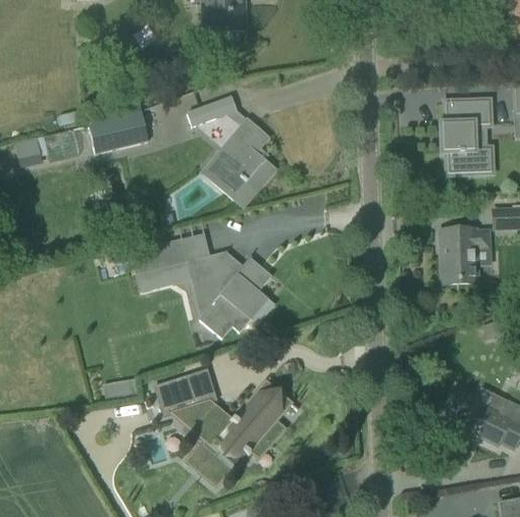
[(200,0),(202,30),(246,29),(246,8),(244,8),(244,0),(200,0)]
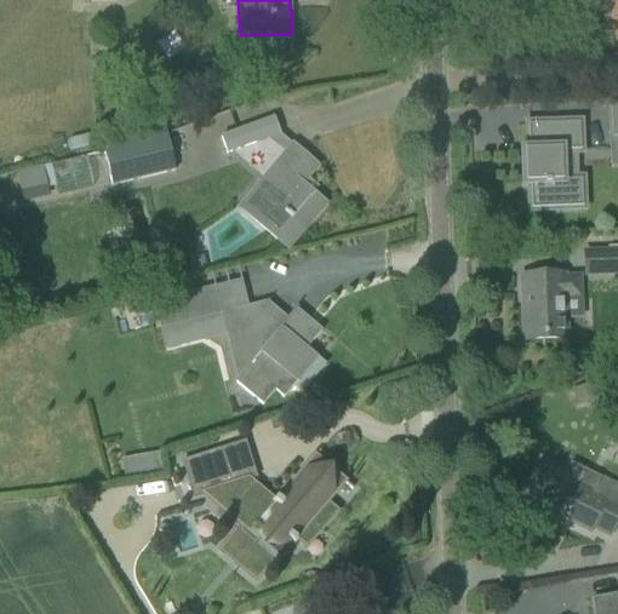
[(601,0),(606,45),(617,44),(617,0),(601,0)]
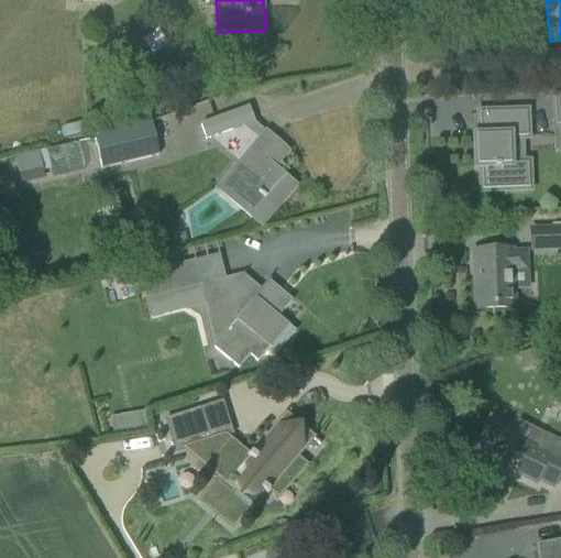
[(512,160),(510,133),(529,132),(528,107),(481,109),(482,132),(477,132),(479,162),(483,162),(484,185),(530,184),(529,159),(512,160)]
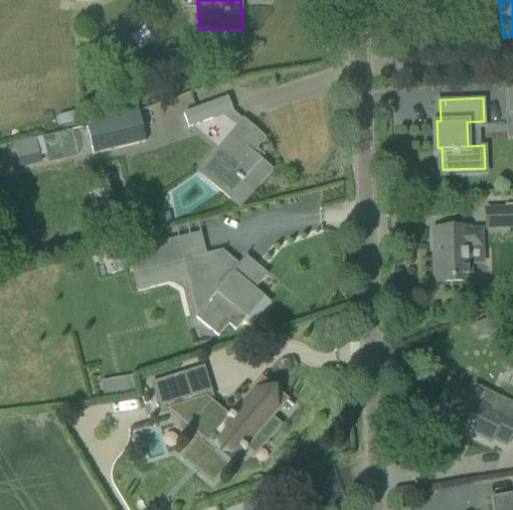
[(108,114),(87,119),(95,151),(148,138),(139,100),(107,108),(108,114)]
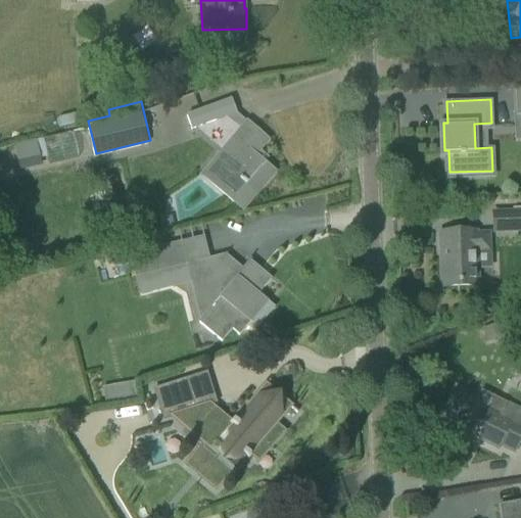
[(210,103),(187,112),(192,126),(216,118),(210,103)]
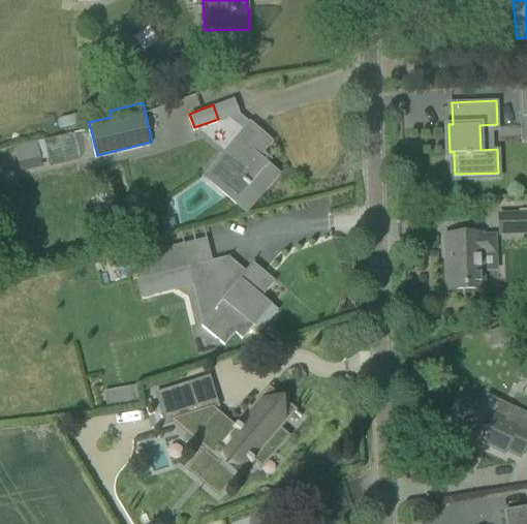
[(250,119),(206,172),(249,209),(280,171),(268,160),(272,156),(264,149),(273,137),(250,119)]
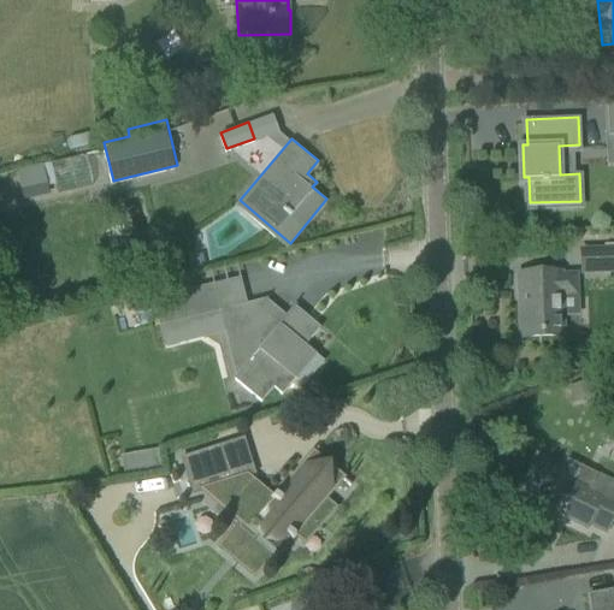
[(52,158),(57,185),(94,177),(88,150),(52,158)]
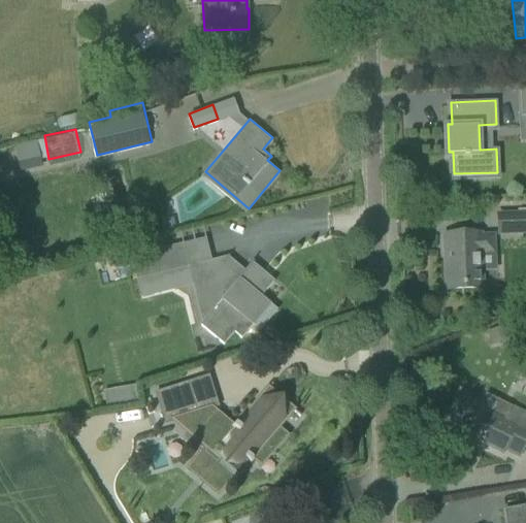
[(525,209),(510,210),(510,230),(525,229),(525,209)]
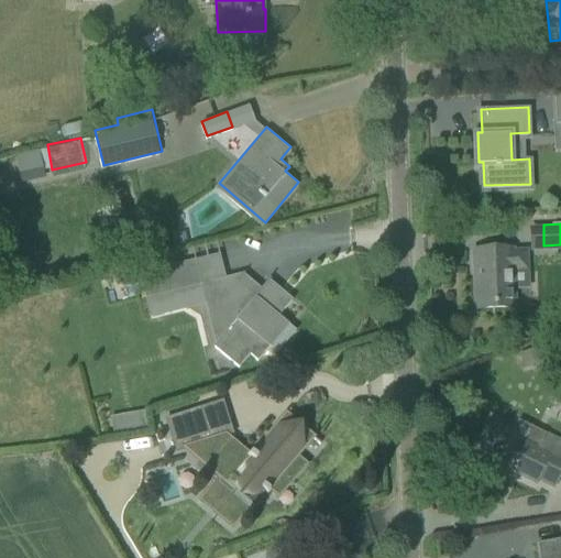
[(187,229),(175,230),(176,243),(189,241),(187,229)]
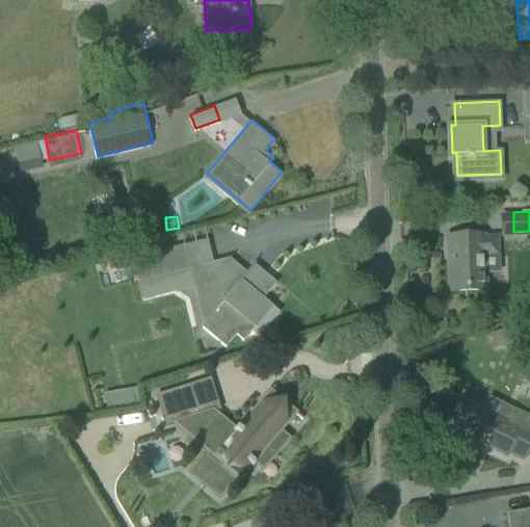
[(453,260),(450,260),(451,288),(452,288),(452,286),(467,285),(486,285),(485,269),(485,251),(501,251),(501,231),(488,231),(488,230),(484,230),(484,232),(464,233),(452,233),(453,260)]
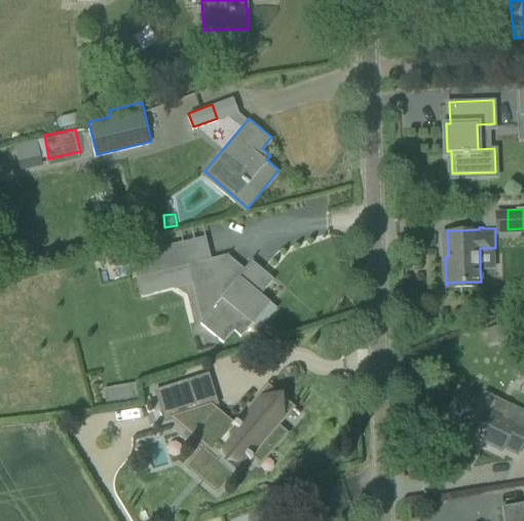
[(122,256),(127,277),(178,265),(172,244),(122,256)]
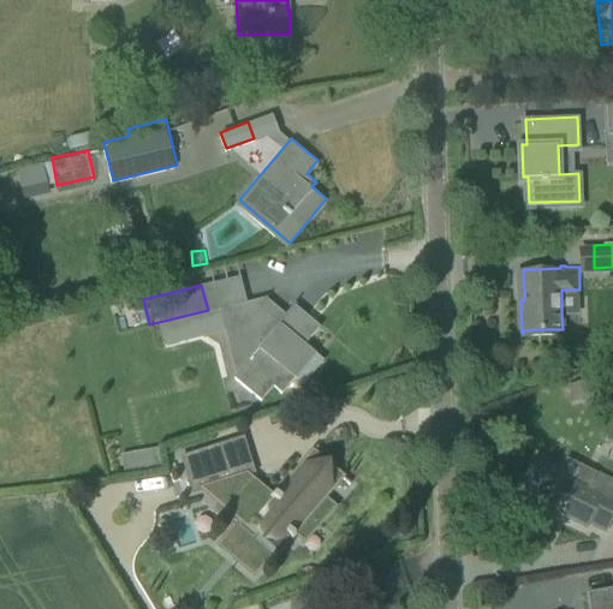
[(298,303),(297,302),(281,320),(263,304),(269,297),(269,296),(215,309),(215,310),(236,328),(247,362),(236,375),(237,376),(237,375),(263,398),(287,369),(297,376),(299,374),(295,370),(313,348),(317,352),(319,351),(307,341),(322,323),(297,303),(298,303)]
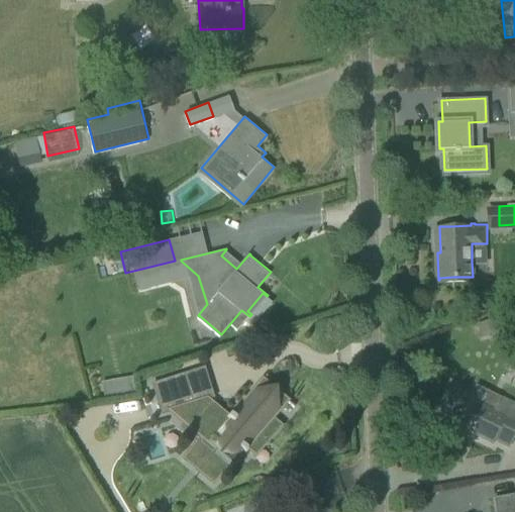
[(495,314),(478,321),(483,332),(499,326),(495,314)]
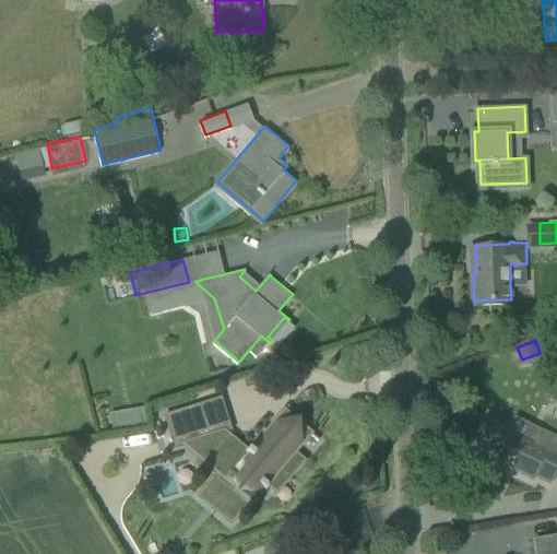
[(200,401),(165,412),(176,446),(187,443),(236,485),(253,498),(263,486),(267,488),(270,484),(268,483),(270,481),(274,485),(298,456),(294,452),(311,431),(318,436),(318,435),(286,408),(288,405),(287,404),(273,421),(250,447),(228,429),(212,435),(200,401)]
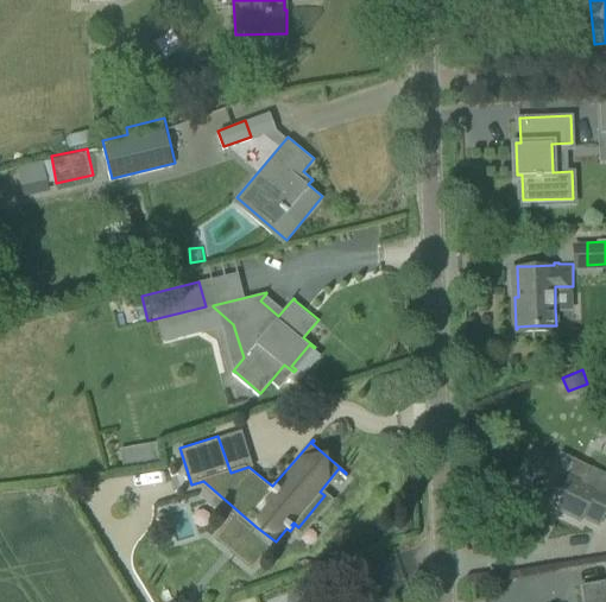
[(147,441),(141,450),(143,461),(162,458),(158,439),(147,441)]
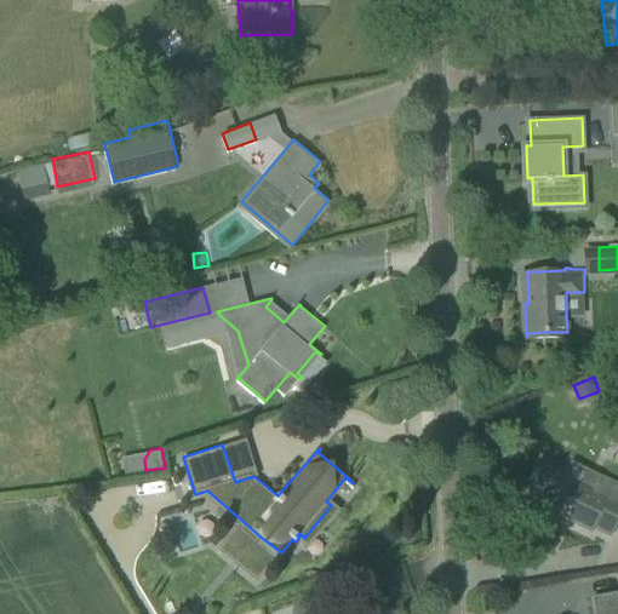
[(532,480),(527,489),(551,501),(549,506),(591,528),(594,523),(612,532),(617,520),(617,477),(600,469),(596,476),(594,481),(566,468),(568,465),(544,453),(542,460),(534,474),(532,472),(530,478),(532,480)]
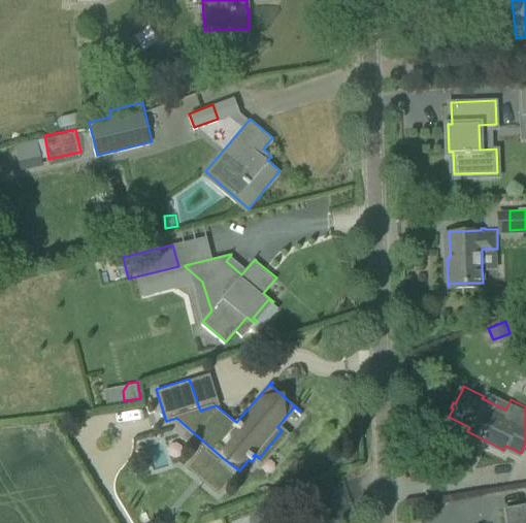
[(525,501),(504,505),(507,522),(525,522),(525,501)]
